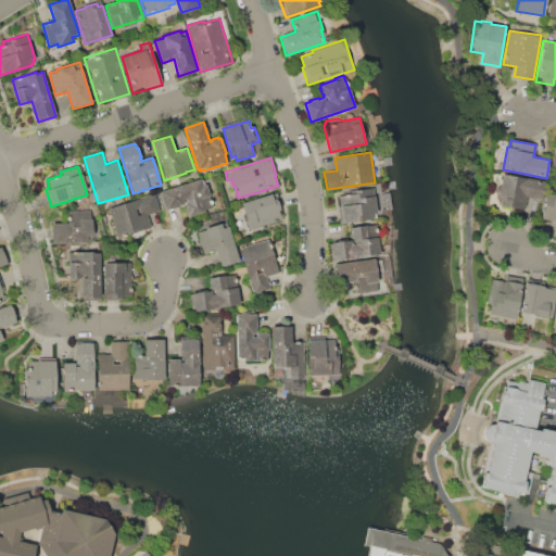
[(501,174),(545,180),(542,199),(527,197),(525,210),(500,205),(501,198),(497,197),(501,174)]
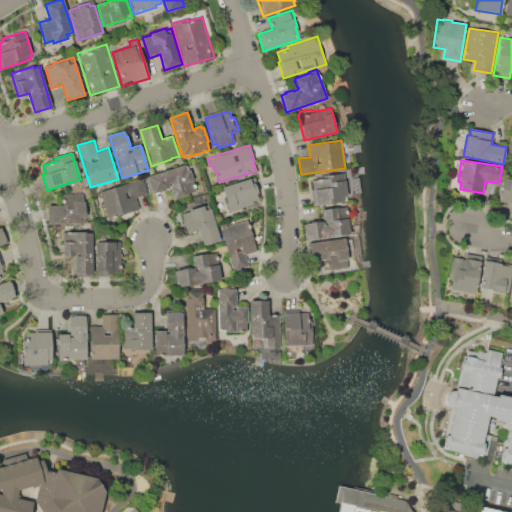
[(147,176),(184,165),(186,170),(189,169),(196,191),(171,199),(168,188),(152,193),(147,176)]
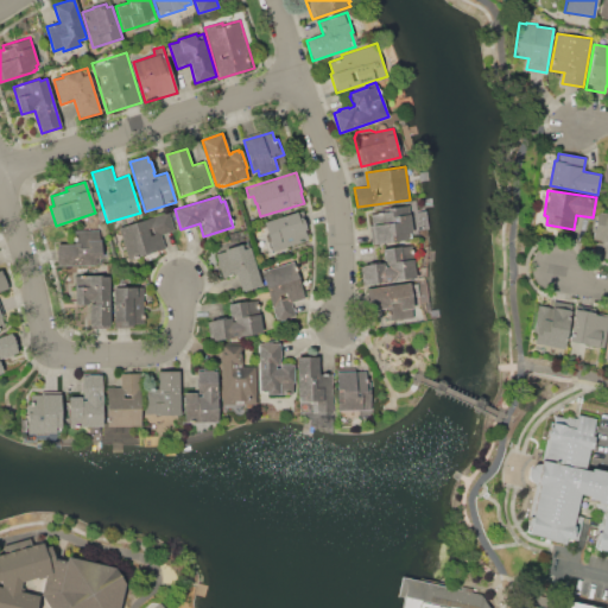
[(372,244),(367,215),(380,213),(380,209),(406,204),(412,238),(372,244)]
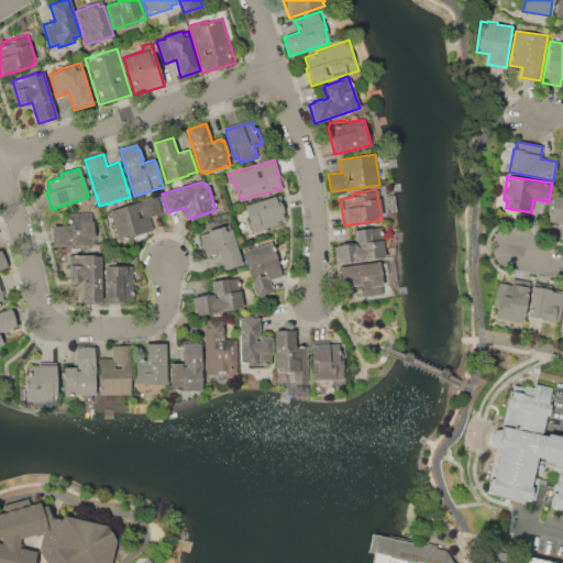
[(244,206),(279,195),(286,212),(283,213),(286,222),(253,232),(244,206)]
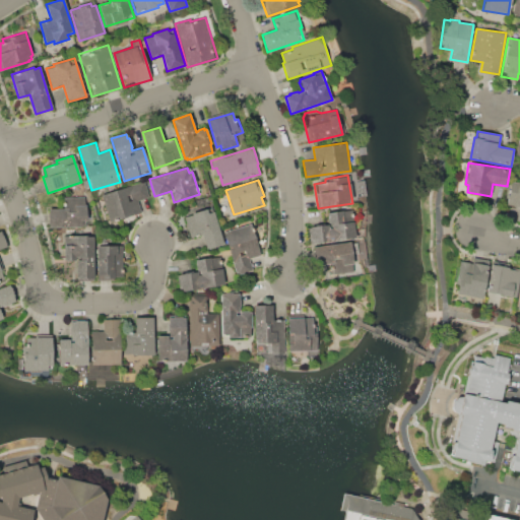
[(519,180),(519,220),(516,220),(518,206),(508,204),(512,181),(518,183),(519,180)]
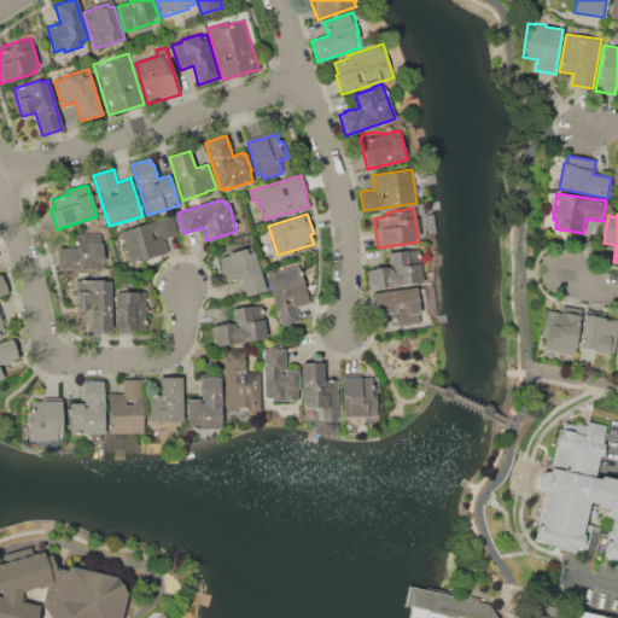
[(121,232),(170,216),(176,234),(163,238),(168,251),(130,263),(121,232)]
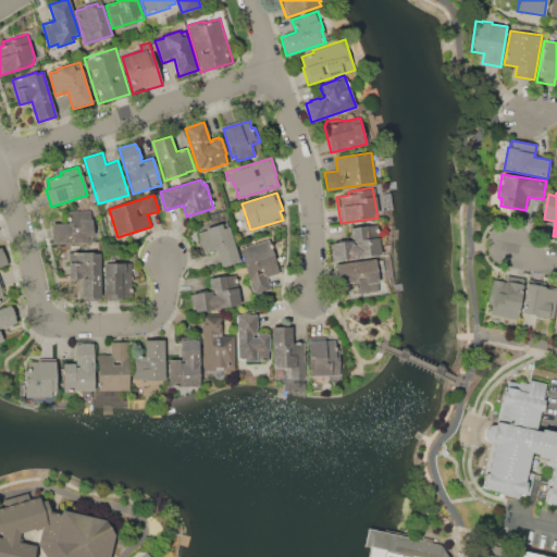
[(51,243),(51,223),(67,223),(67,211),(91,211),(91,242),(51,243)]
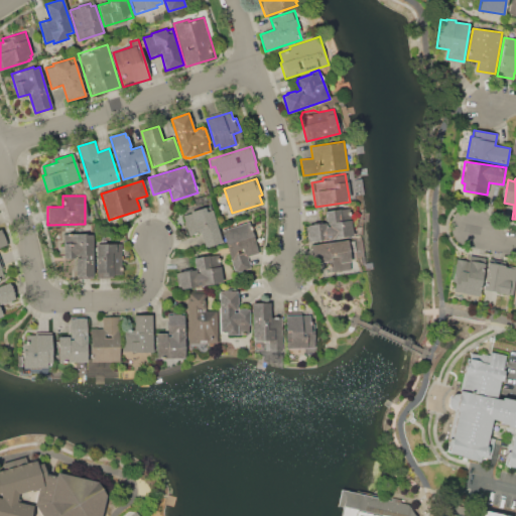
[(190,212),(211,206),(223,242),(206,247),(201,232),(189,235),(183,216),(190,214),(190,212)]
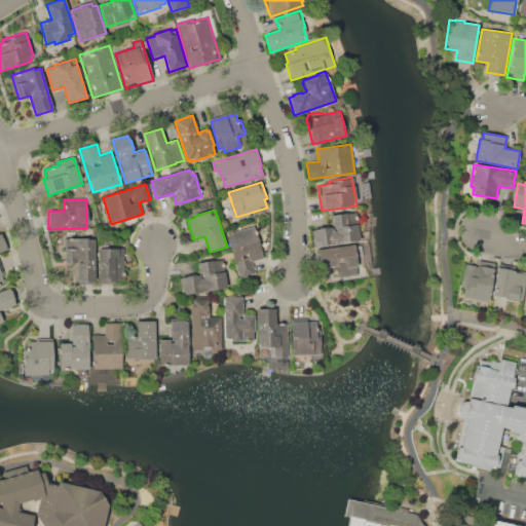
[(315,248),(313,234),(315,234),(314,229),(332,227),(331,216),(355,212),(360,242),(315,248)]
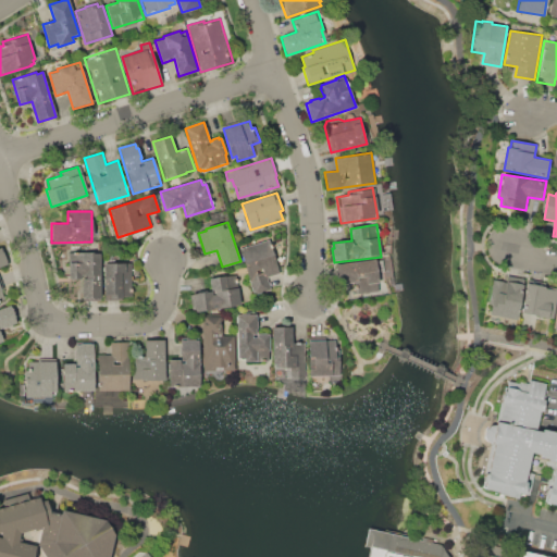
[(239,248),(269,239),(280,273),(267,277),(270,289),(254,295),(239,248)]
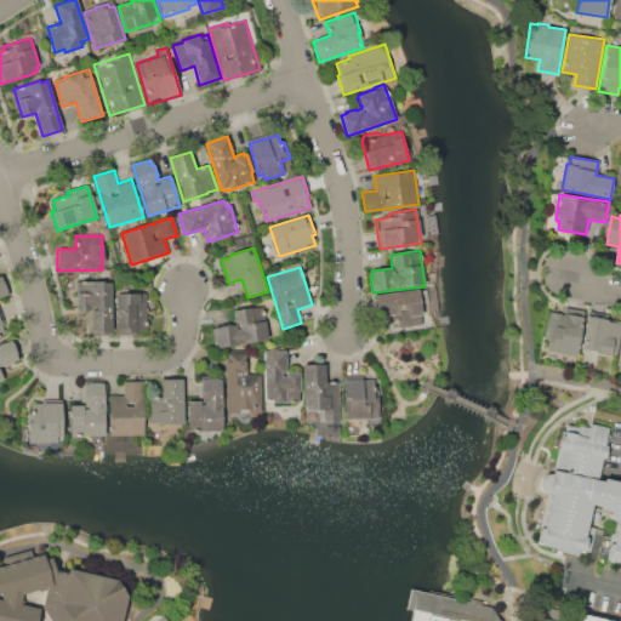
[(0,296),(0,275),(5,274),(11,292),(0,296)]
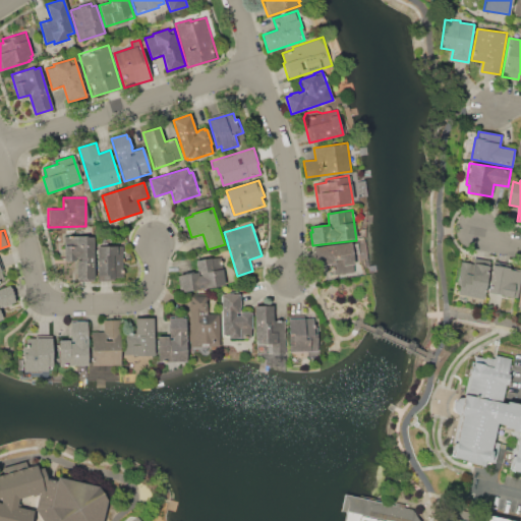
[(93,236),(95,280),(76,280),(76,261),(64,261),(63,233),(90,232),(91,237),(93,236)]
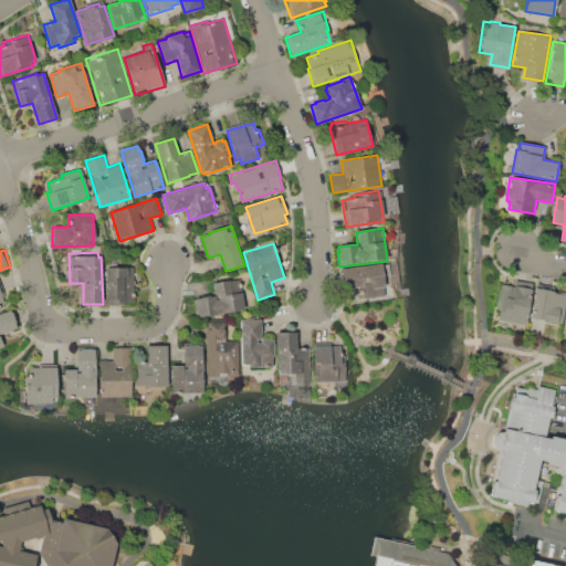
[(341,269),(381,262),(381,264),(388,264),(390,275),(384,276),(385,286),(360,291),(359,286),(343,289),(341,269)]
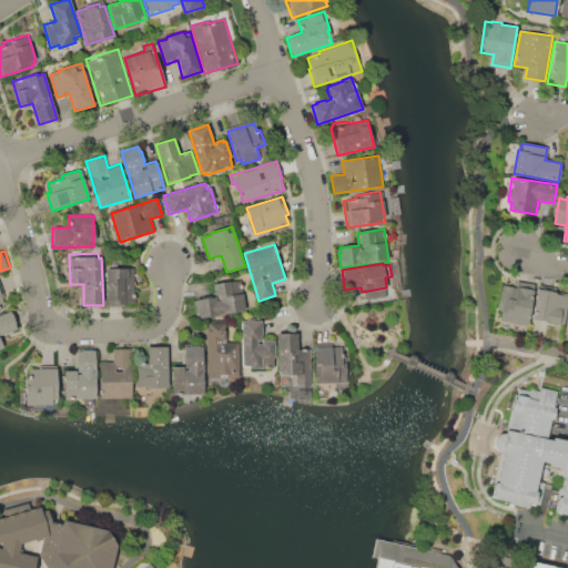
[(105,269),(135,267),(137,279),(134,279),(135,304),(107,305),(105,269)]
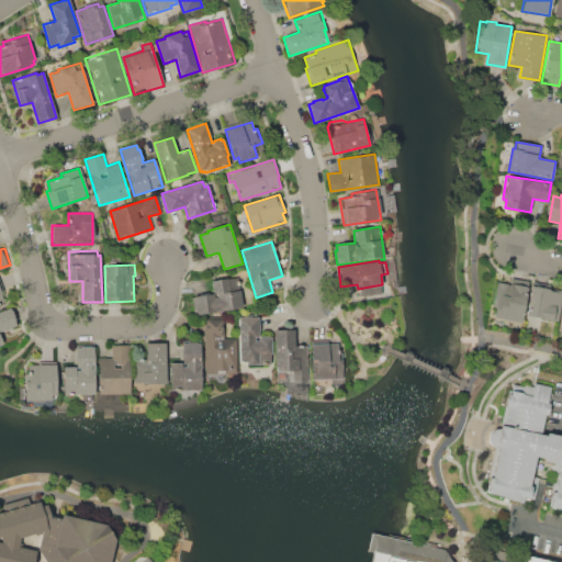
[(0,276),(10,303),(0,306),(0,276)]
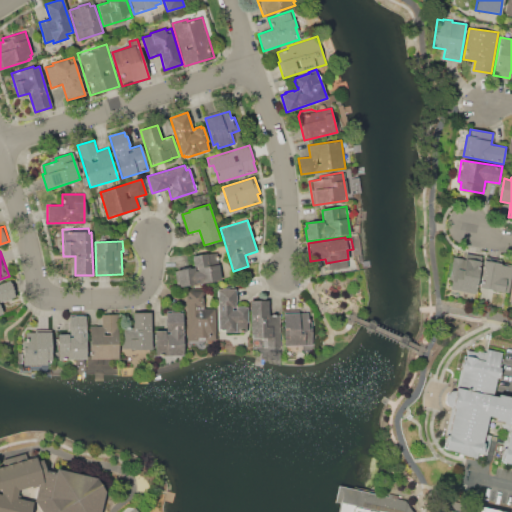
[(179,287),(179,284),(178,284),(176,275),(177,275),(177,270),(194,267),(194,265),(193,265),(192,257),(193,257),(193,256),(216,252),(221,280),(179,287)]
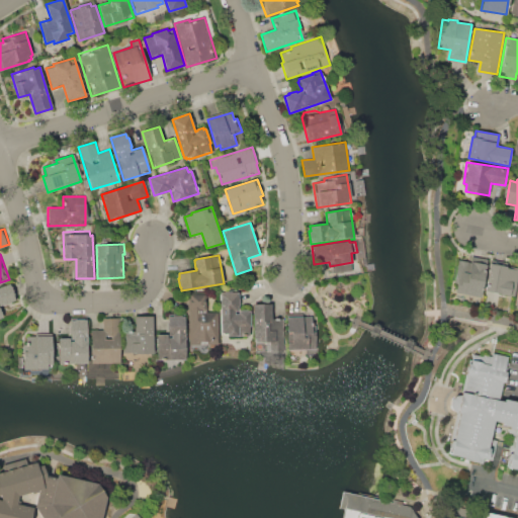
[(455,291),(460,260),(470,261),(471,256),(488,258),(481,295),(455,291)]
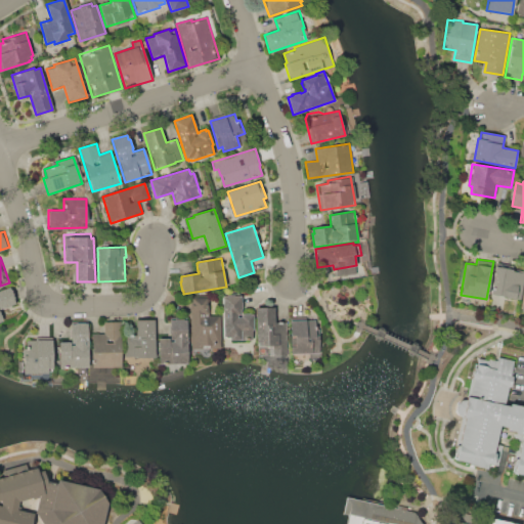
[(496,262),(514,265),(513,269),(523,270),(523,277),(521,299),(491,294),(496,262)]
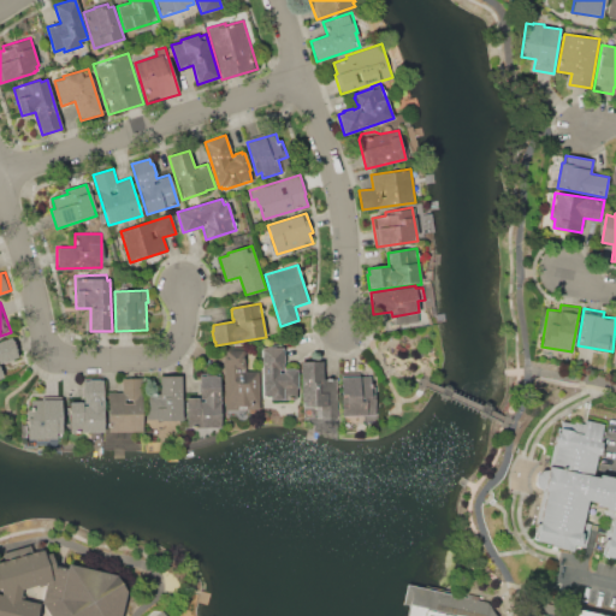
[(0,341),(11,337),(17,356),(0,362),(0,369),(3,377),(0,377),(0,341)]
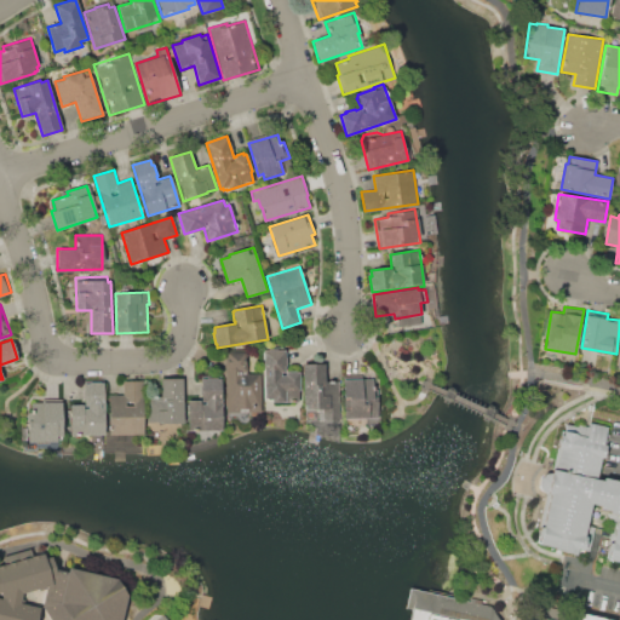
[(263,346),(285,346),(285,357),(286,357),(286,366),(286,372),(288,372),(288,371),(296,371),(296,372),(300,372),(300,390),(298,390),(299,402),(270,402),(270,400),(264,400),(263,346)]
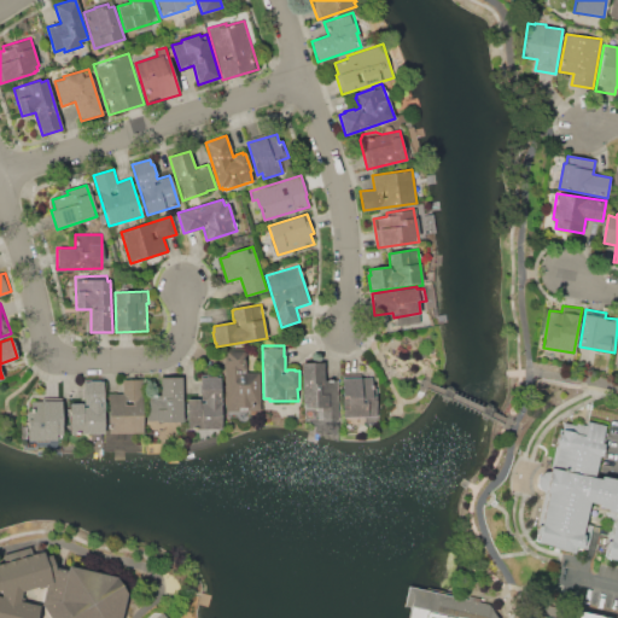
[(225,349),(246,349),(246,372),(260,372),(260,409),(225,409),(225,349)]
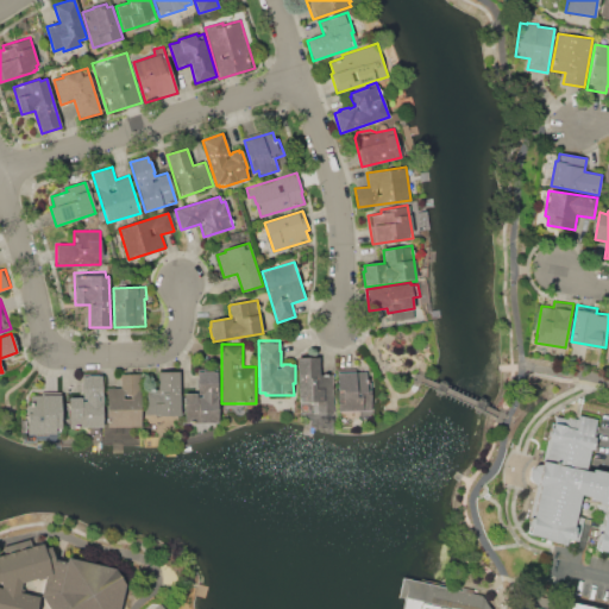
[(297,357),(319,357),(319,375),(333,374),(333,415),(300,415),(300,402),(297,402),(297,357)]
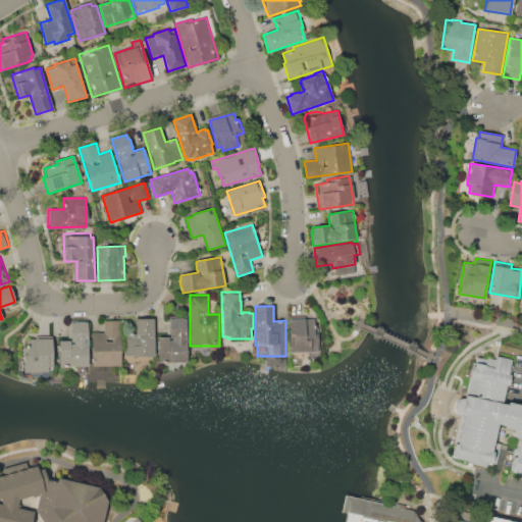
[(168,316),(186,316),(188,361),(159,362),(158,354),(157,354),(156,336),(169,336),(168,316)]
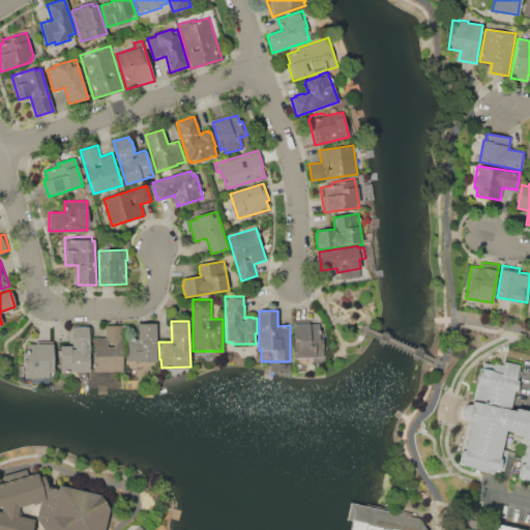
[(293,321),(310,321),(310,324),(322,323),(323,341),(325,341),(325,357),(293,358),(293,321)]
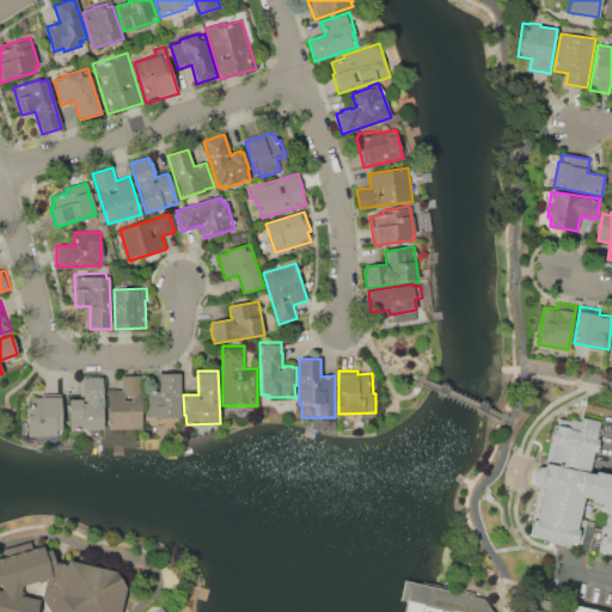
[(178,373),(179,417),(154,418),(154,415),(145,415),(145,392),(150,391),(150,390),(155,390),(155,391),(158,391),(158,373),(178,373)]
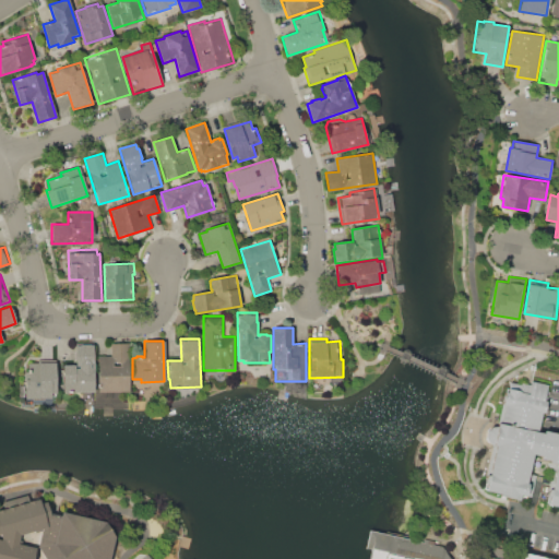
[(62,365),(75,365),(75,343),(94,343),(94,392),(62,392),(62,365)]
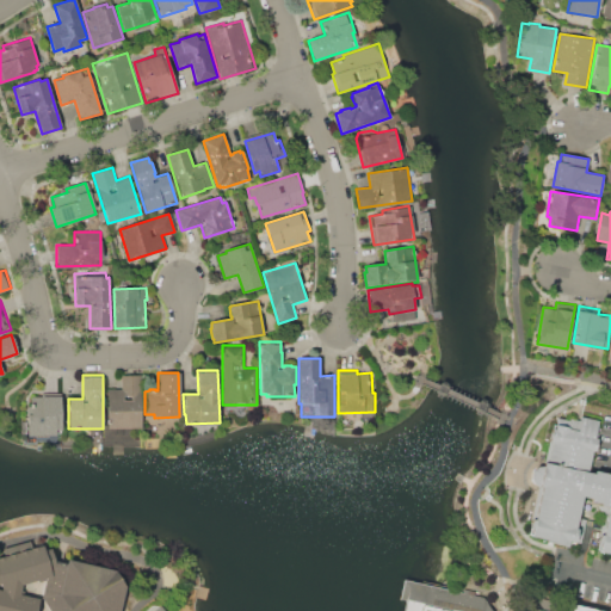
[(106,389),(121,388),(121,375),(141,375),(142,427),(107,427),(106,389)]
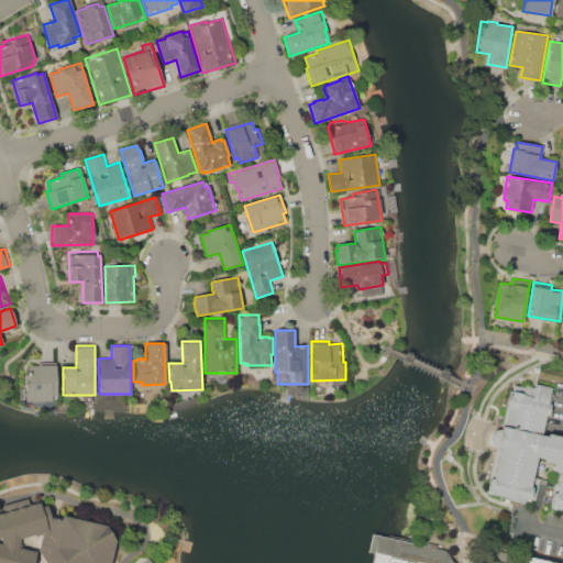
[(55,362),(55,399),(42,399),(42,401),(20,401),(19,387),(25,387),(25,381),(29,381),(29,365),(39,365),(39,362),(55,362)]
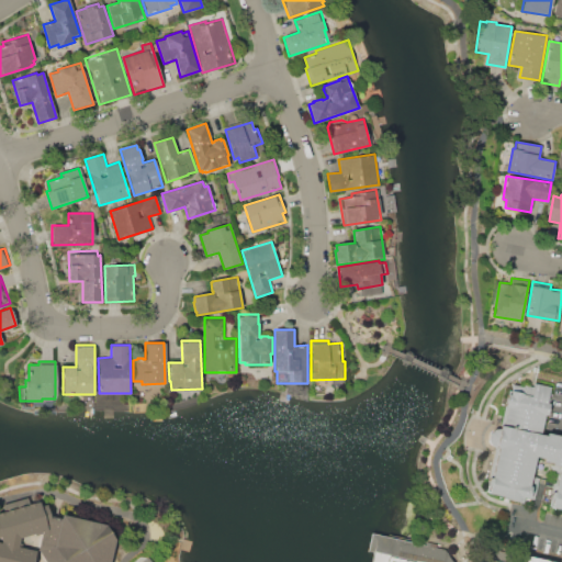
[(508,390),(512,391),(514,384),(524,386),(525,384),(534,386),(535,382),(551,386),(548,402),(550,402),(548,415),(546,415),(541,434),(547,436),(547,433),(561,436),(560,438),(561,438),(561,509),(551,507),(553,499),(551,499),(558,471),(550,469),(551,462),(546,461),(546,459),(536,457),(531,475),(539,478),(534,499),(524,497),(521,504),(498,498),(499,495),(489,493),(490,485),(486,485),(495,448),(491,445),(489,439),(491,433),(495,429),(499,428),(508,390)]
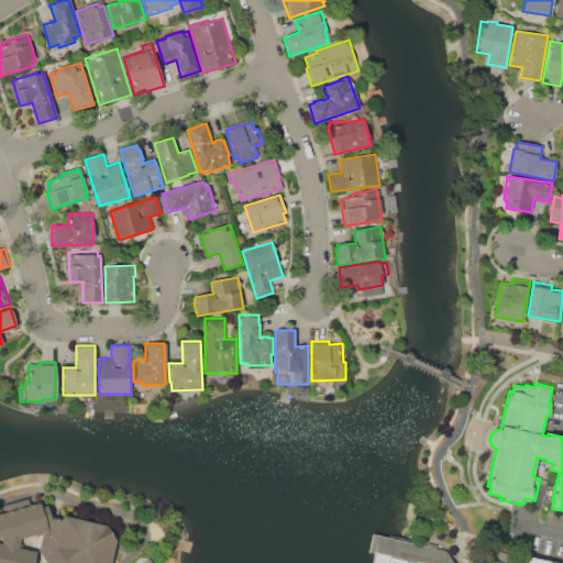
[(41,503),(0,512),(0,536),(2,544),(0,543),(0,562),(34,562),(36,553),(19,549),(20,539),(42,533),(37,550),(46,562),(110,562),(116,541),(106,526),(63,516),(59,520),(50,518),(47,506),(42,507),(41,503)]
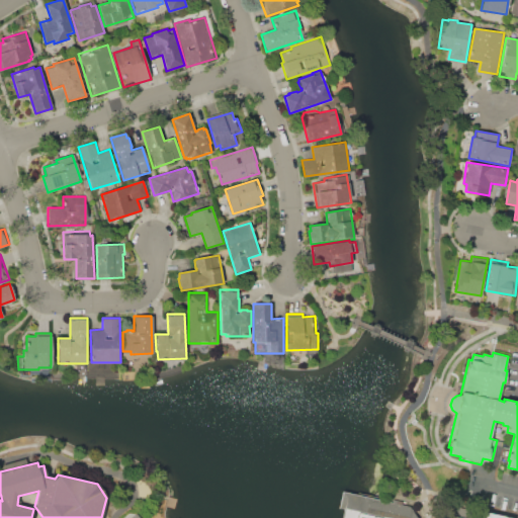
[(343,491),(372,498),(409,506),(416,517),(341,517),(343,509),(338,508),(343,491)]
